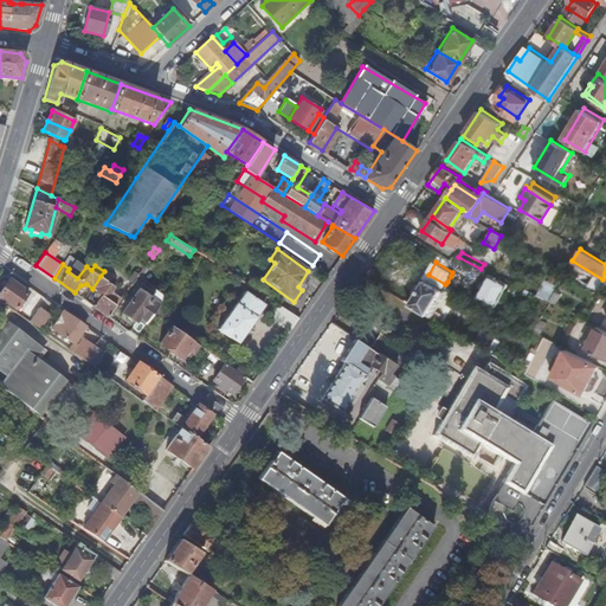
[(508,281),(490,270),(479,290),(498,300),(508,281)]
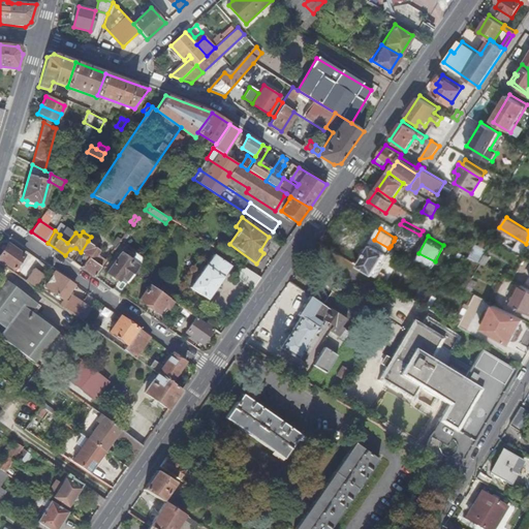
[(94,276),(105,261),(98,255),(101,251),(88,241),(81,252),(85,255),(86,261),(82,267),(94,276)]
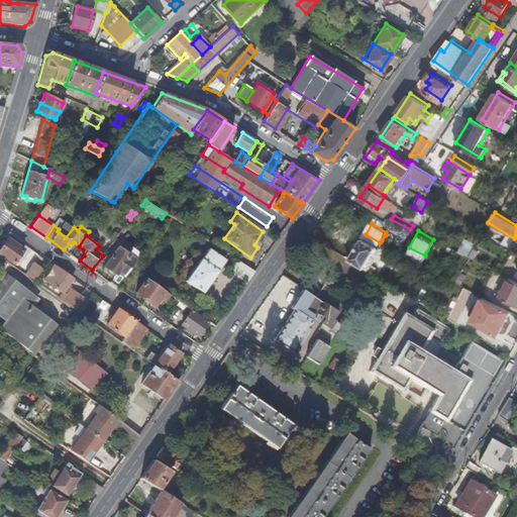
[(382,240),(400,250),(402,245),(385,235),(382,240)]
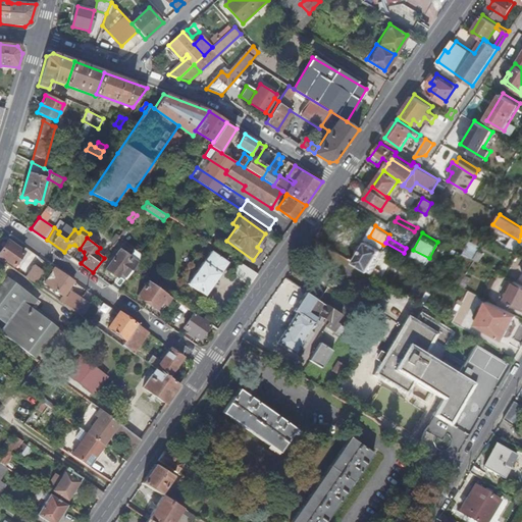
[(0,257),(13,267),(23,252),(7,241),(0,251),(0,257)]
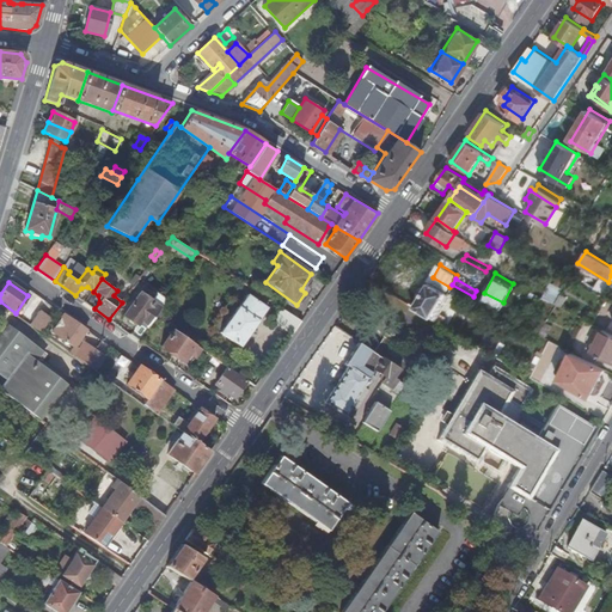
[(552,304),(560,288),(549,282),(540,298),(552,304)]
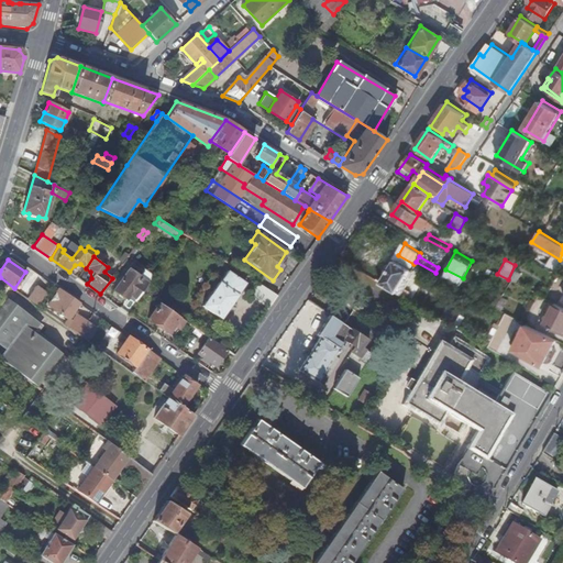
[(382,282),(397,290),(401,284),(406,287),(412,277),(407,274),(410,269),(395,261),(382,282)]
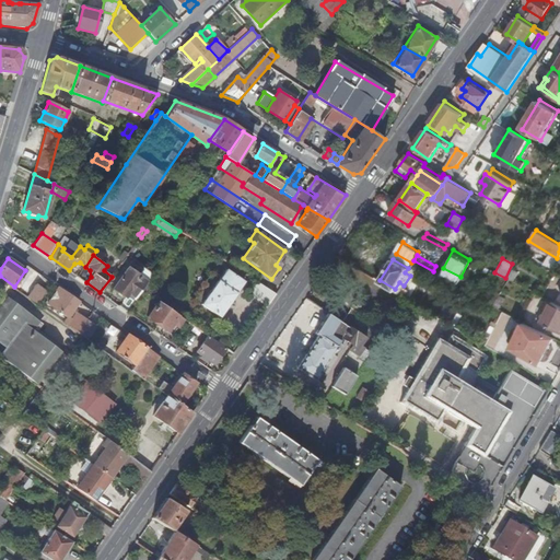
[(147,280),(151,273),(132,261),(128,267),(147,280)]
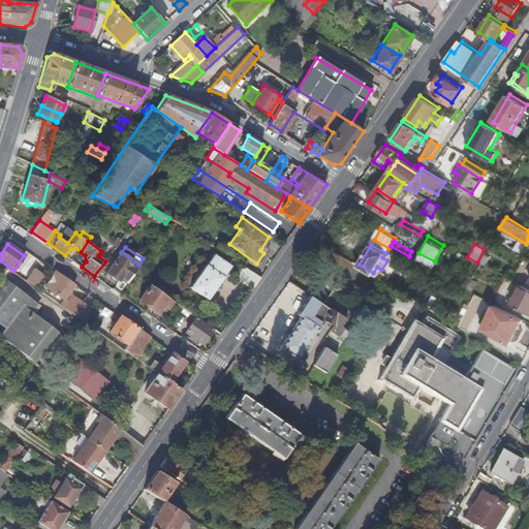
[(466,259),(468,254),(459,249),(457,254),(466,259)]
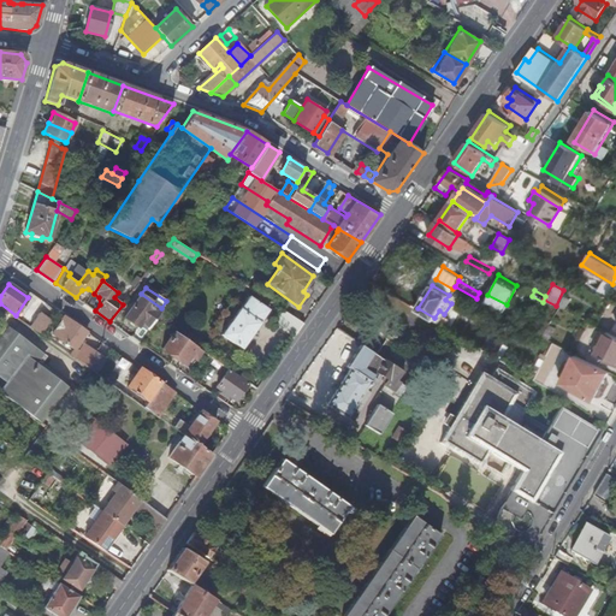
[(147,329),(161,308),(141,294),(124,319),(137,330),(141,324),(147,329)]
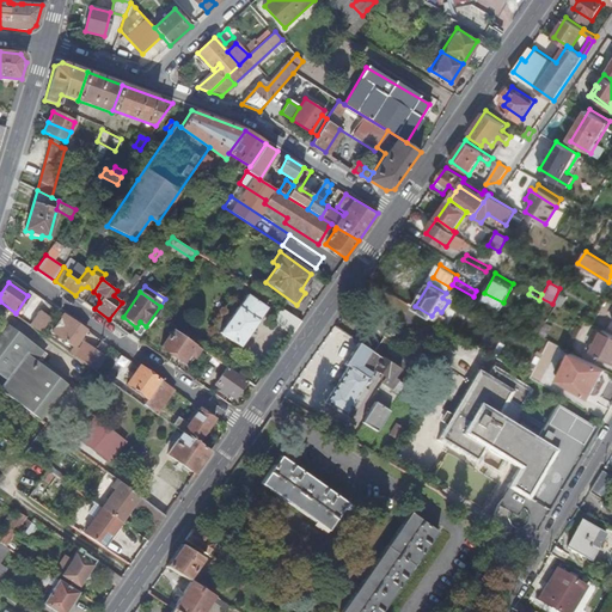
[(567,295),(561,292),(555,301),(557,304),(561,305),(567,295)]
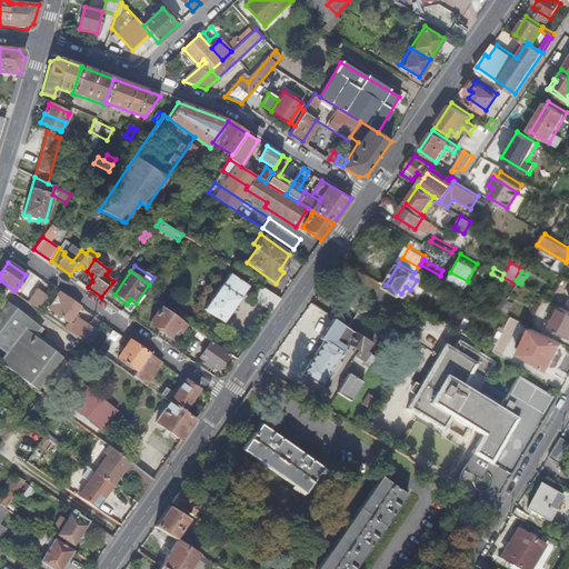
[(272,311),(281,299),(262,286),(253,299),(272,311)]
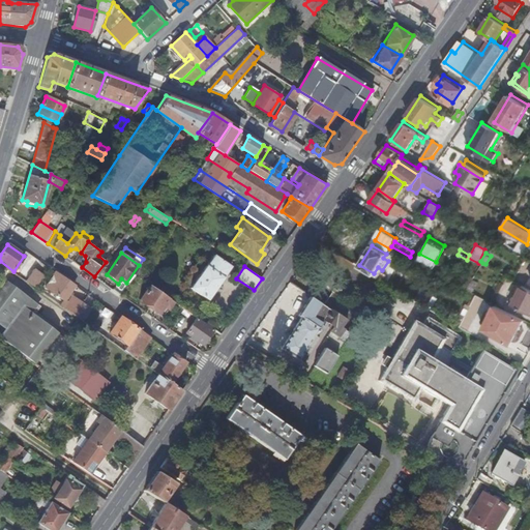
[(223,278),(205,267),(190,289),(208,300),(223,278)]
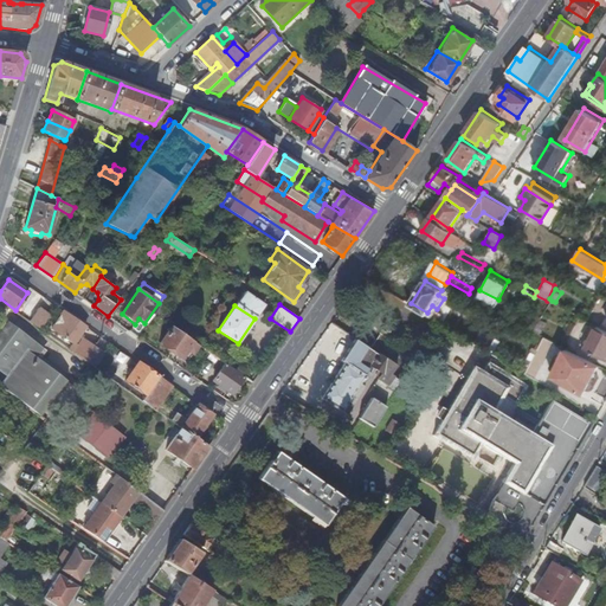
[(42,329),(51,317),(39,309),(30,322),(42,329)]
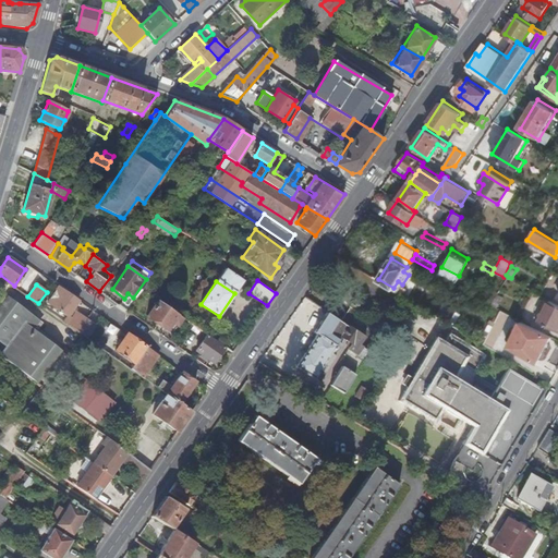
[(79,331),(93,311),(59,287),(48,303),(68,317),(64,322),(79,331)]
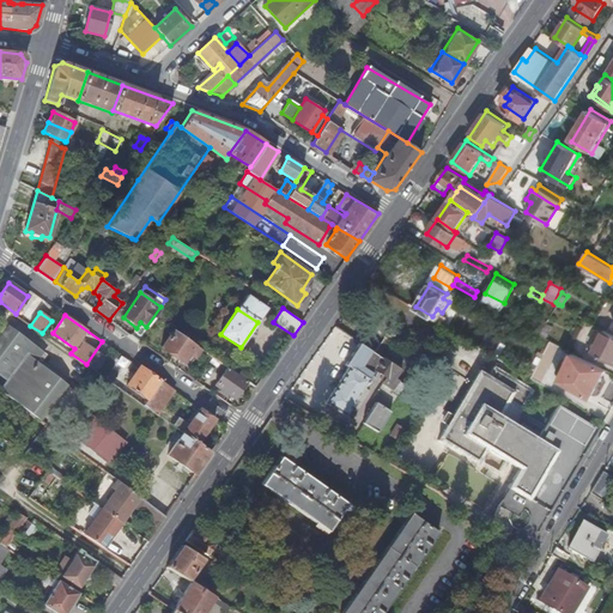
[(16,389),(10,398),(41,422),(68,386),(38,362),(44,353),(10,326),(0,338),(0,375),(6,381),(16,389)]
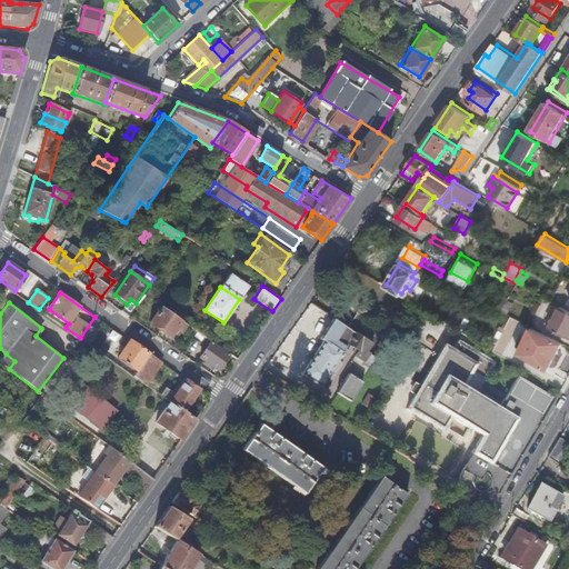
[(187,322),(161,305),(150,320),(170,336),(176,327),(181,331),(187,322)]
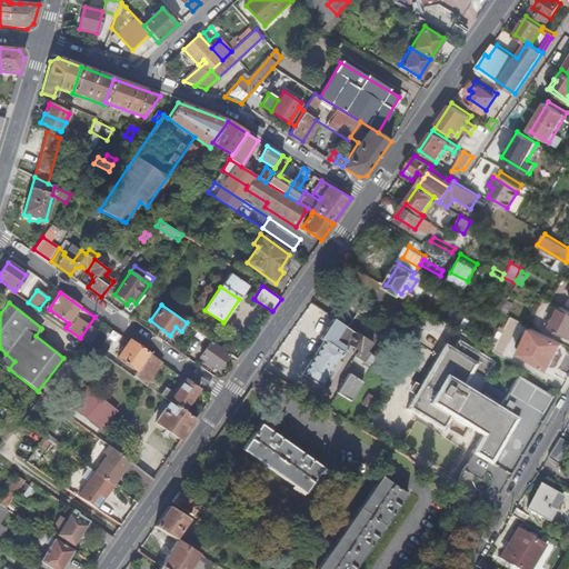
[(568,336),(568,309),(562,306),(551,326),(568,336)]
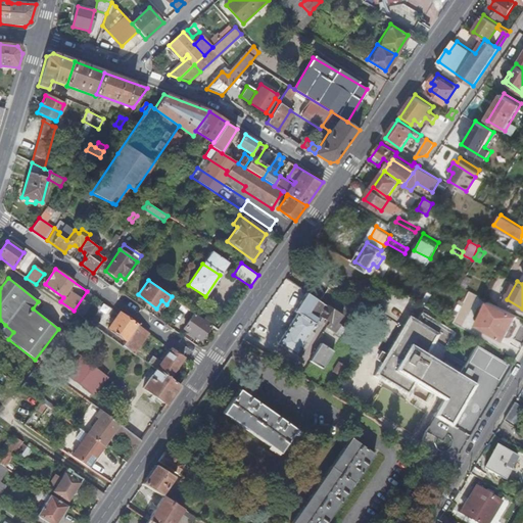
[(343,315),(307,291),(295,311),(297,313),(279,342),(301,357),(306,348),(301,344),(319,317),(328,323),(327,325),(337,332),(342,324),(339,322),(343,315)]
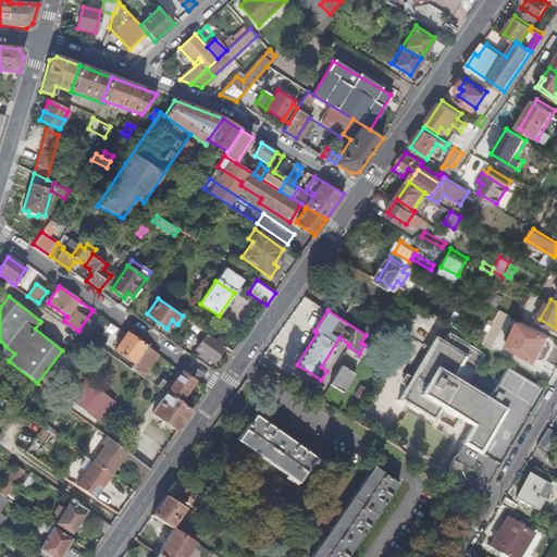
[(540,366),(554,338),(517,321),(504,348),(540,366)]
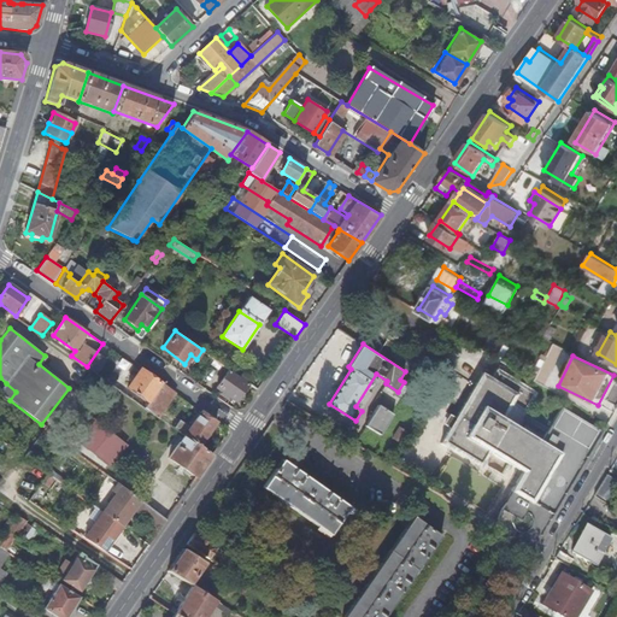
[(236,401),(250,381),(230,368),(217,387),(221,389),(218,393),(229,400),(231,397),(236,401)]
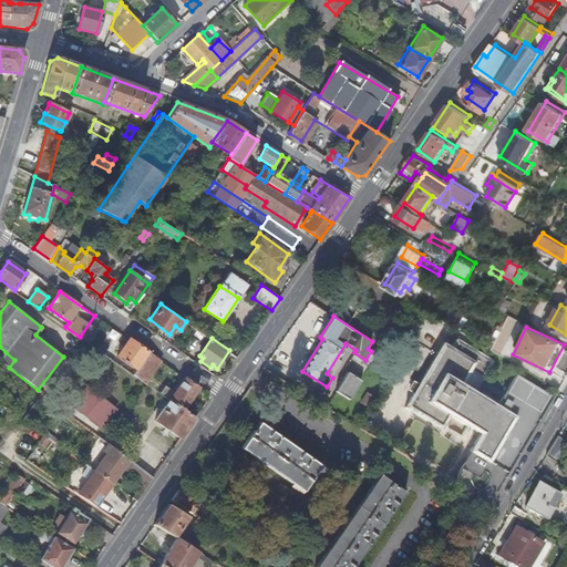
[(137,371),(148,352),(130,339),(117,357),(137,371)]
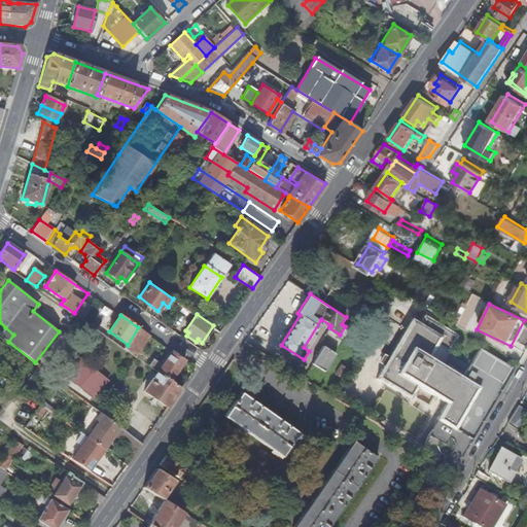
[(413,319),(377,381),(413,402),(420,389),(449,407),(438,423),(457,433),(483,389),(433,359),(438,350),(450,356),(462,337),(427,316),(422,324),(413,319)]
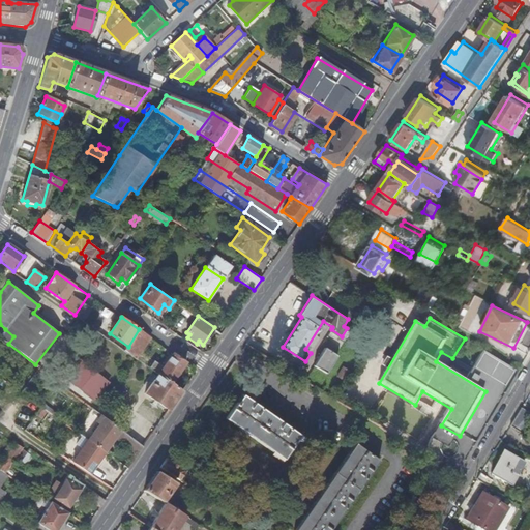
[(5,329),(0,335),(0,337),(8,344),(13,336),(5,329)]
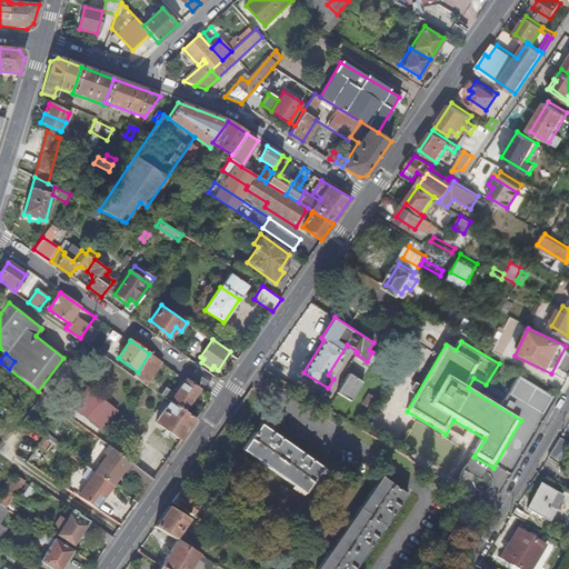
[(147,385),(162,362),(149,353),(138,372),(135,376),(145,383),(147,385)]
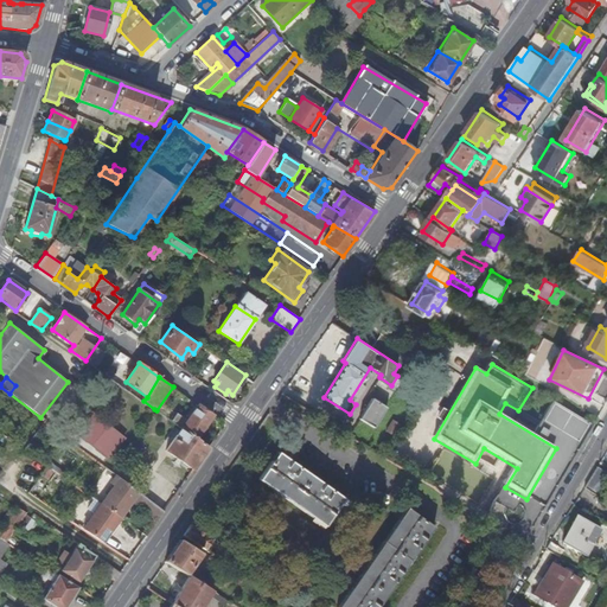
[(388,406),(374,397),(362,417),(372,425),(378,414),(382,416),(388,406)]
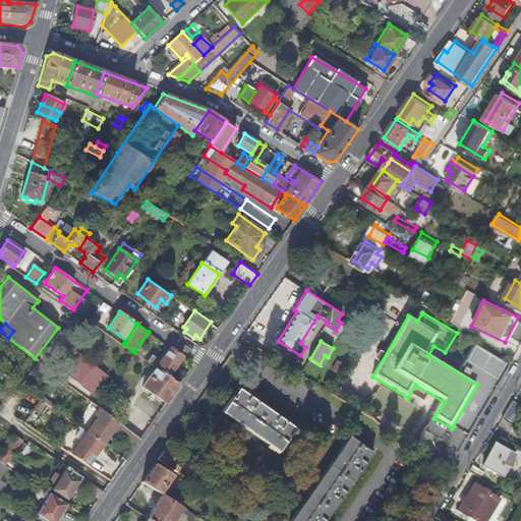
[(169,377),(184,356),(171,347),(162,361),(154,354),(148,361),(156,367),(169,377)]
